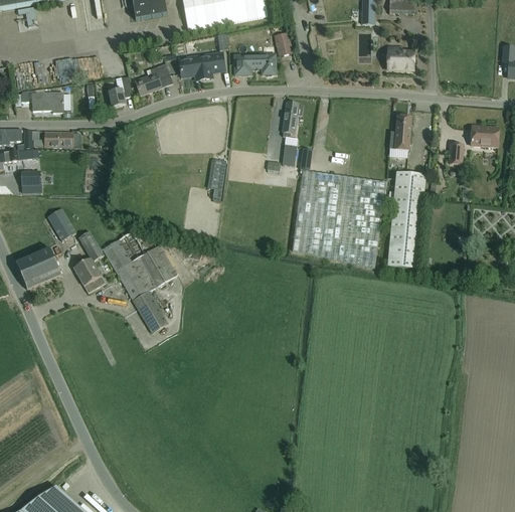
[(0,0),(0,8),(47,0),(132,0),(135,19),(167,14),(164,0),(0,0)]
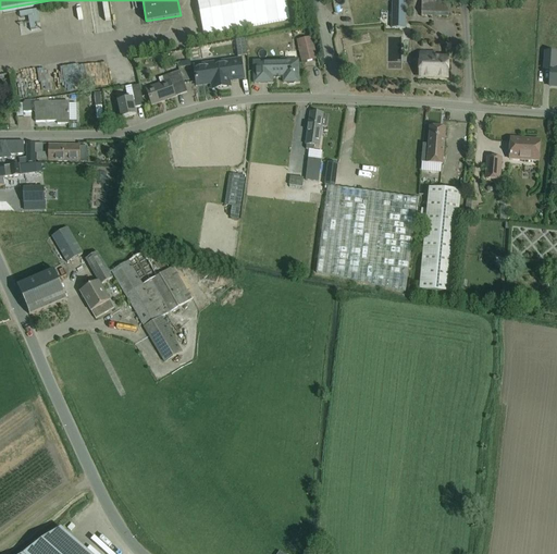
[(392,0),(392,25),(405,25),(405,0),(392,0)]
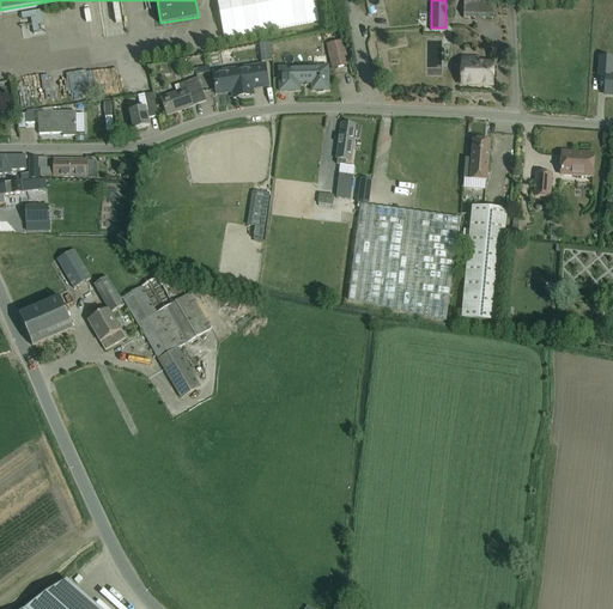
[(463,0),(463,14),(493,14),(493,0),(463,0)]
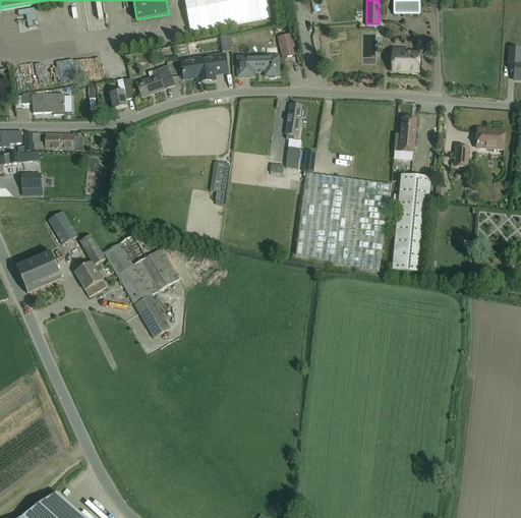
[(291,31),(277,35),(282,56),(296,53),(291,31)]
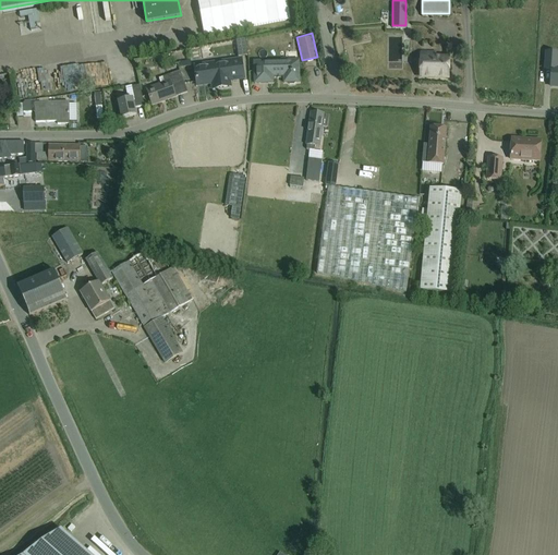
[(235,37),(238,55),(246,53),(245,36),(235,37)]
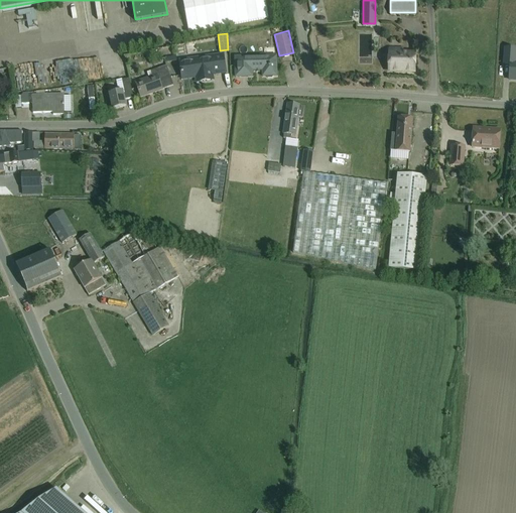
[(190,34),(183,37),(185,43),(194,40),(190,34)]
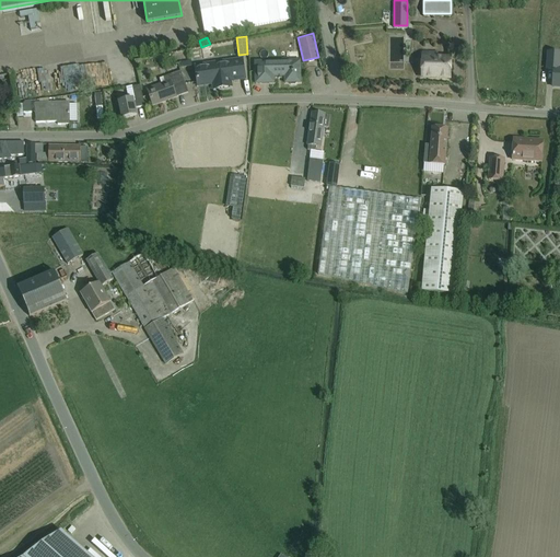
[(422,48),(422,55),(422,74),(448,74),(450,56),(436,56),(436,49),(422,48)]
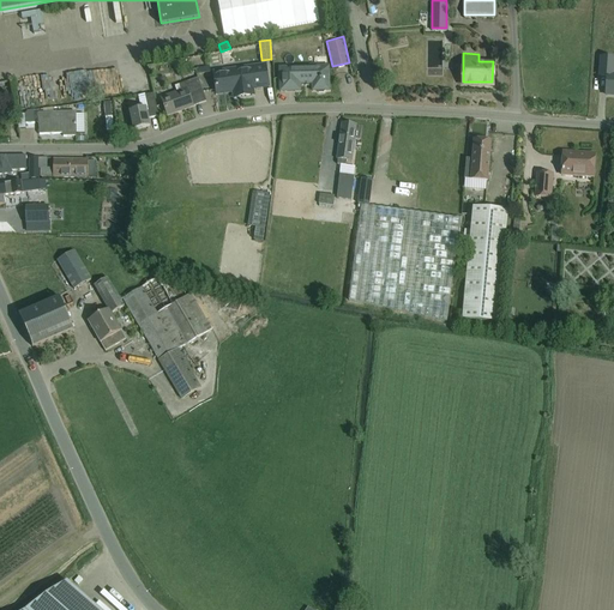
[(601,54),(600,60),(600,72),(607,73),(606,92),(613,91),(613,71),(612,72),(613,55),(601,54)]
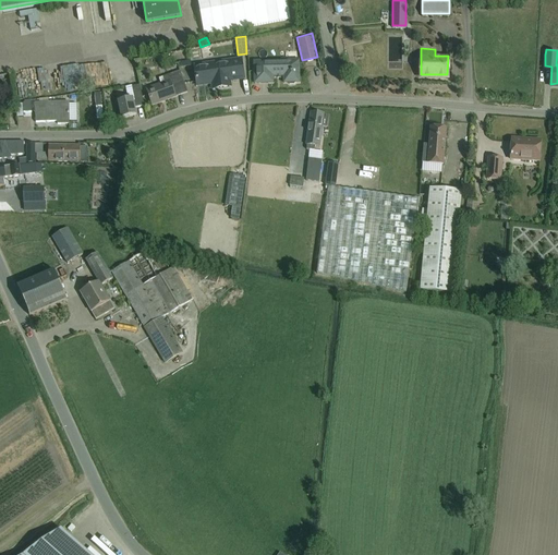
[(327,50),(320,51),(327,77),(334,76),(327,50)]
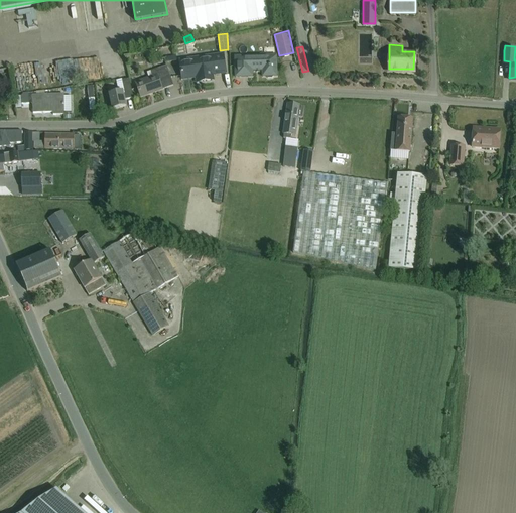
[(71,48),(60,48),(60,66),(72,65),(71,48)]
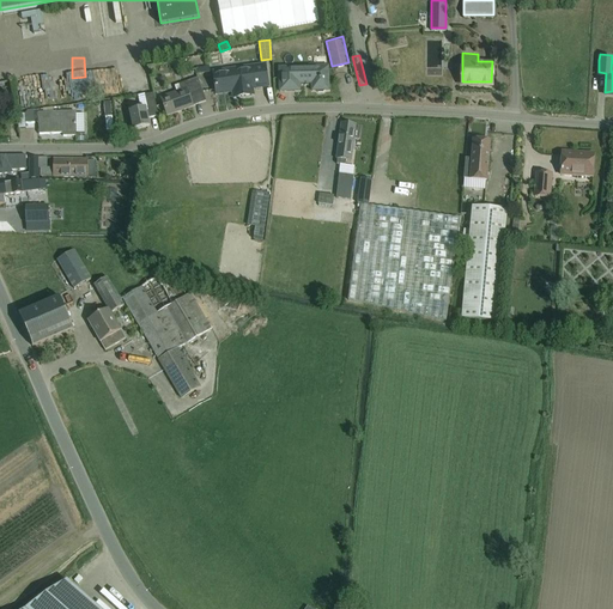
[(241,87),(241,93),(253,92),(252,86),(267,84),(263,61),(234,66),(235,69),(213,72),(214,79),(217,91),(241,87)]
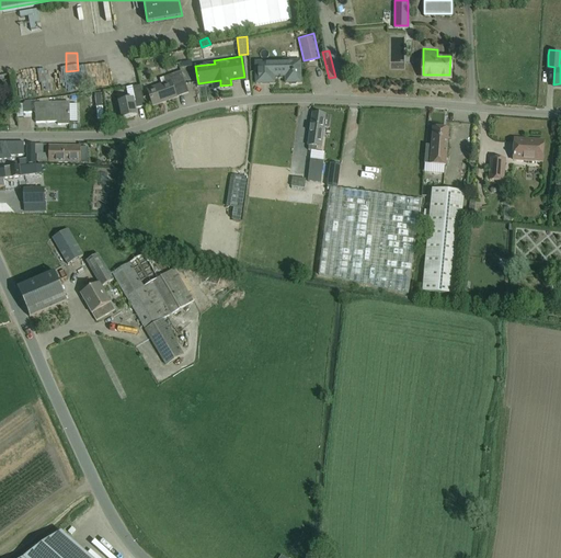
[(300,80),(300,69),(300,58),(259,59),(259,68),(255,68),(255,81),(274,80),(274,73),(285,73),(285,80),(300,80)]
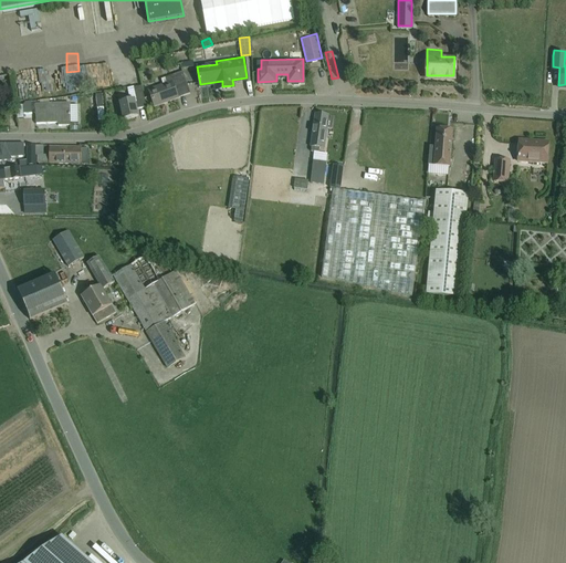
[(167,98),(167,100),(177,95),(189,91),(181,70),(161,76),(163,82),(148,87),(154,104),(164,101),(164,100),(167,98)]
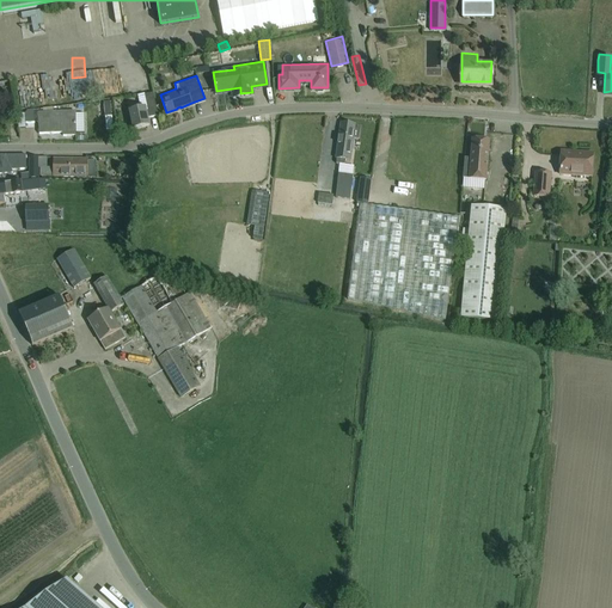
[(155,103),(153,90),(145,92),(147,105),(129,109),(130,115),(133,127),(148,123),(147,115),(158,112),(155,103)]
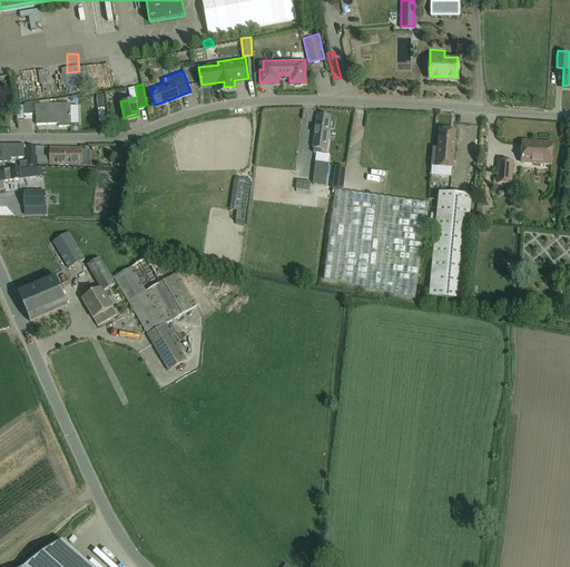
[(23,111),(31,111),(31,100),(26,100),(22,105),(23,111)]
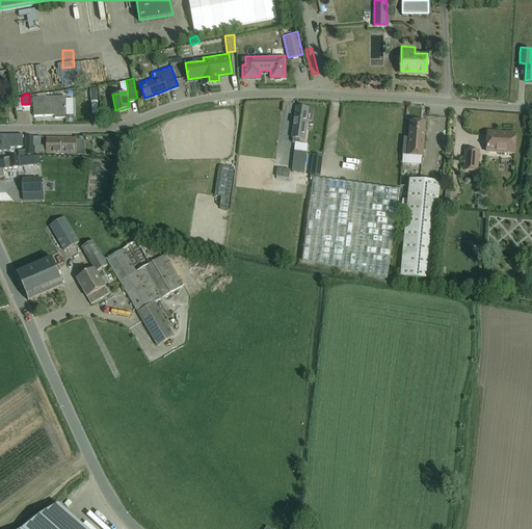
[(65,95),(33,96),(33,103),(33,113),(54,113),(54,115),(65,115),(65,112),(73,112),(73,96),(65,96),(65,95)]
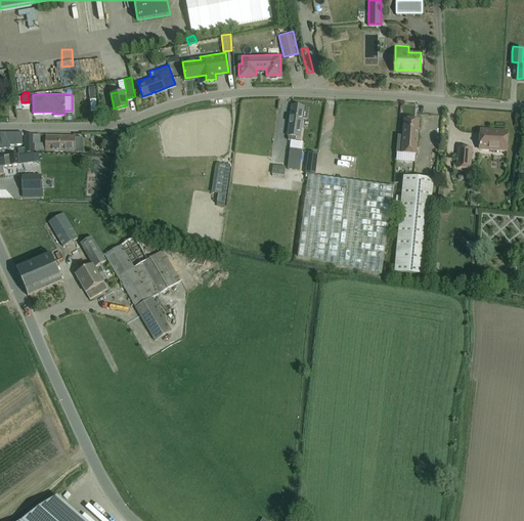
[(308,106),(303,105),(304,104),(292,102),(287,133),(288,134),(288,138),(295,139),(295,135),(299,135),(302,116),(306,117),(308,106)]
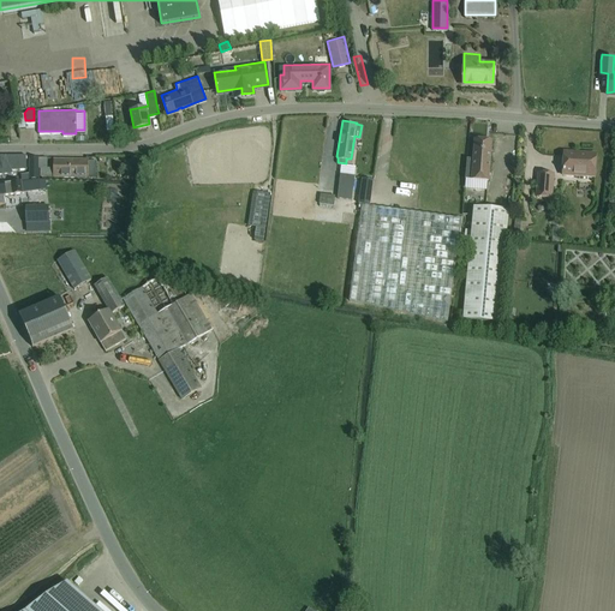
[(467,156),(466,177),(488,178),(488,171),(490,151),(490,139),(475,138),(475,150),(473,156),(467,156)]
